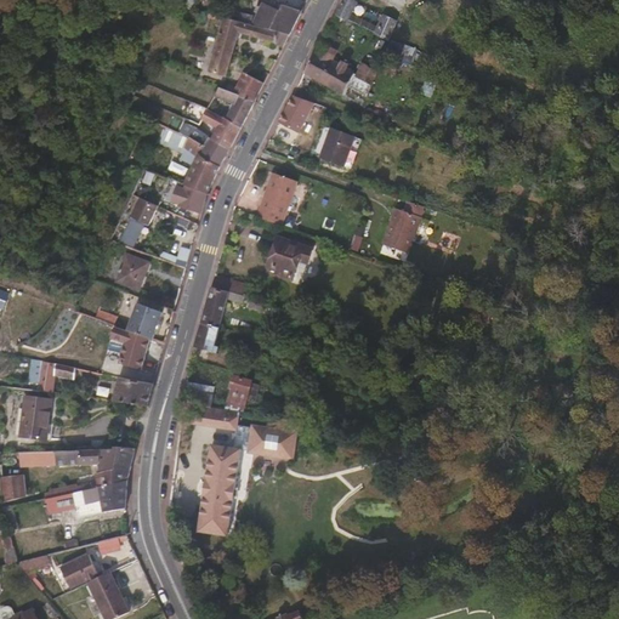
[(263,5),(261,4),(257,3),(253,0),(246,13),(251,16),(251,17),(230,11),(227,18),(248,24),(250,26),(288,35),(300,12),(280,5),(278,10),(263,5)]
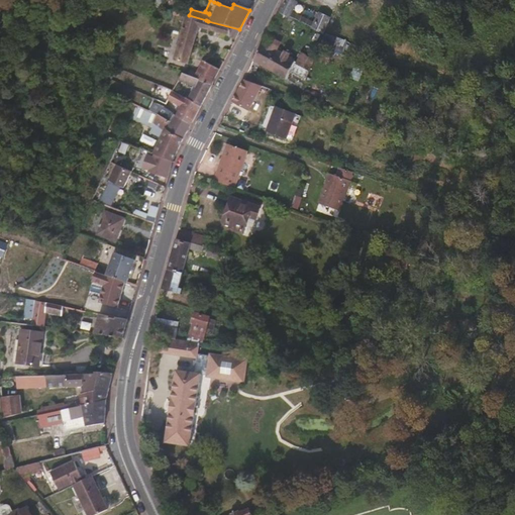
[(290,10),(295,1),(293,0),(282,0),(277,10),(285,14),(288,15),(290,10)]
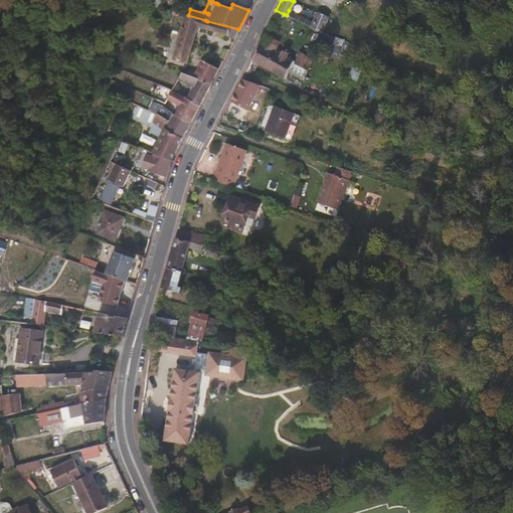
[(277,21),(279,16),(282,17),(284,14),(276,10),(268,26),(275,30),(279,22),(277,21)]
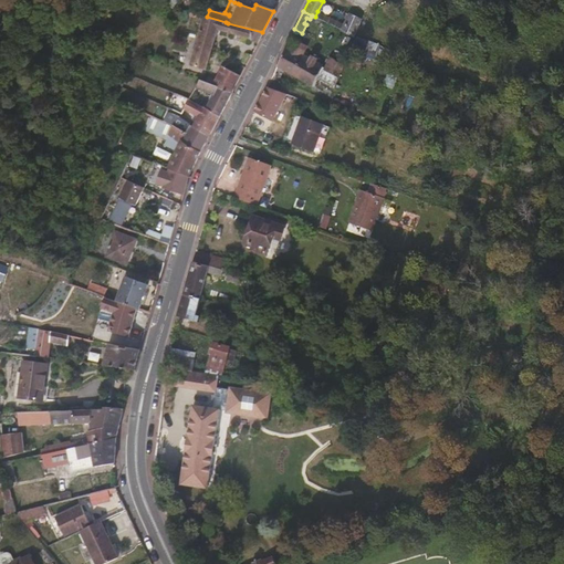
[(343,24),(322,14),(317,11),(315,17),(341,30),(343,24)]
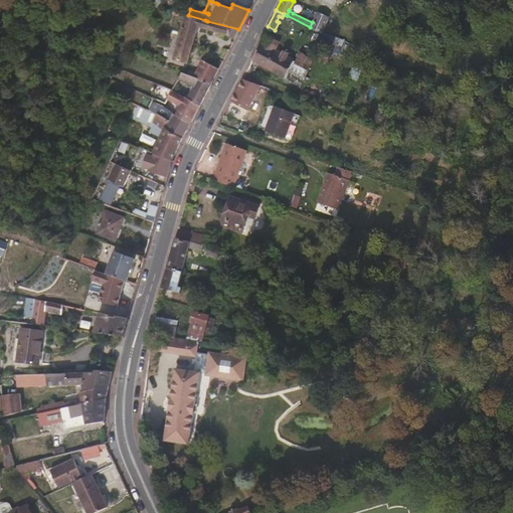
[(320,32),(326,17),(316,12),(312,22),(310,27),(320,32)]
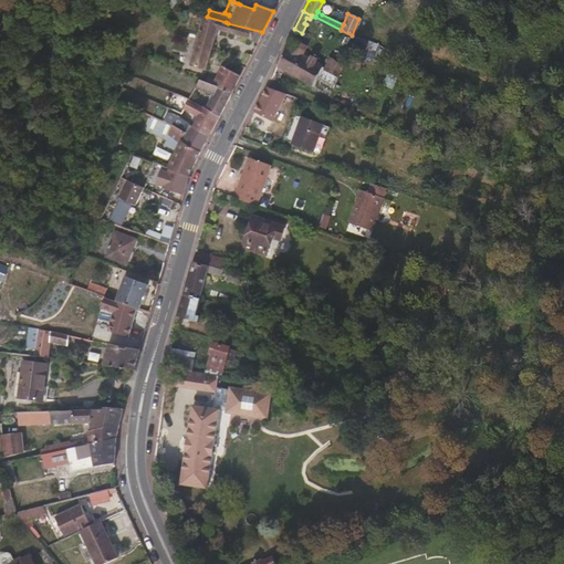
[(262,32),(228,23),(226,22),(207,17),(201,16),(189,65),(205,70),(216,30),(249,39),(249,41),(256,43),(262,32)]
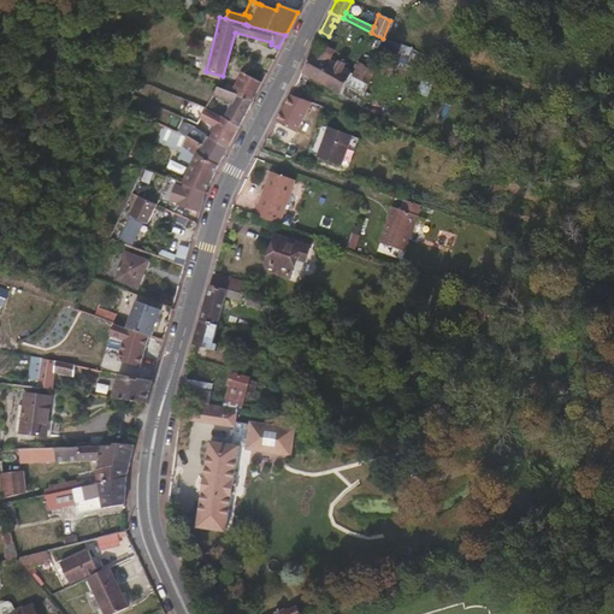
[(89,63),(98,39),(88,34),(80,59),(89,63)]
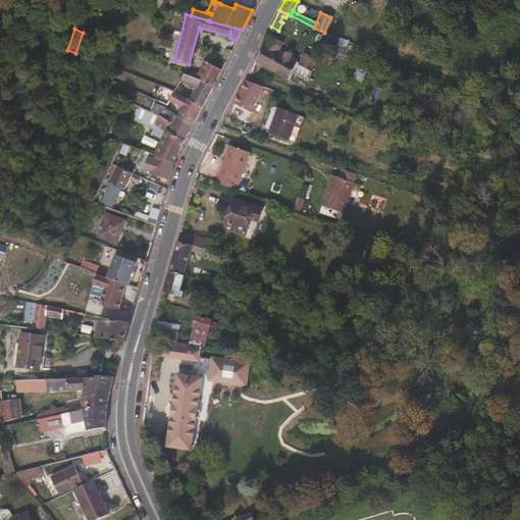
[(344,54),(348,43),(327,33),(322,44),(334,50),(344,54)]
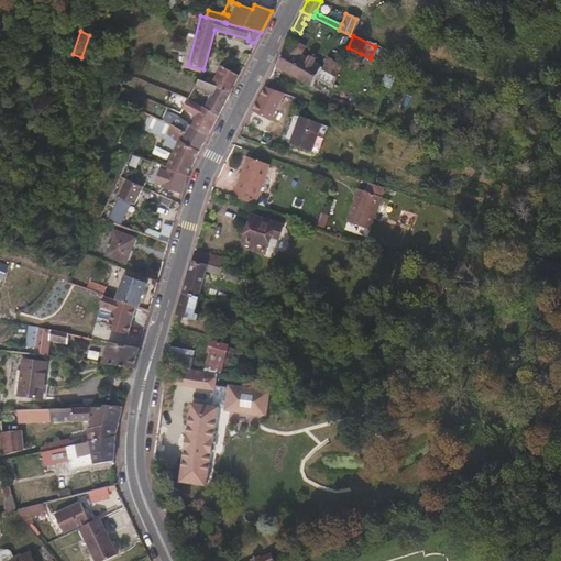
[(327,57),(322,67),(298,54),(303,45),(288,39),(274,65),(305,84),(309,86),(308,87),(325,97),(331,87),(340,63),(327,57)]
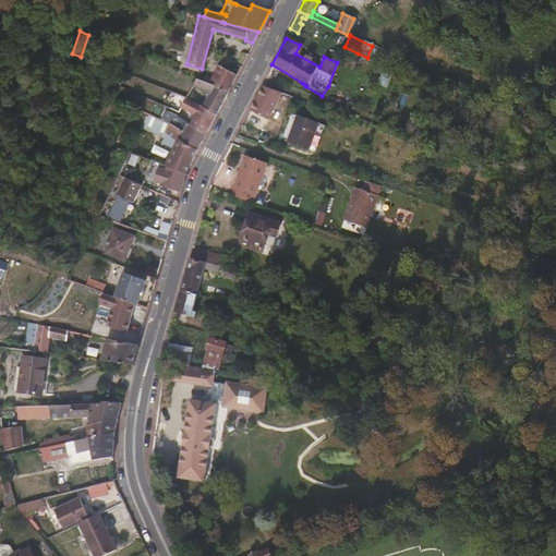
[(230,89),(240,72),(221,63),(214,76),(207,73),(204,79),(230,89)]
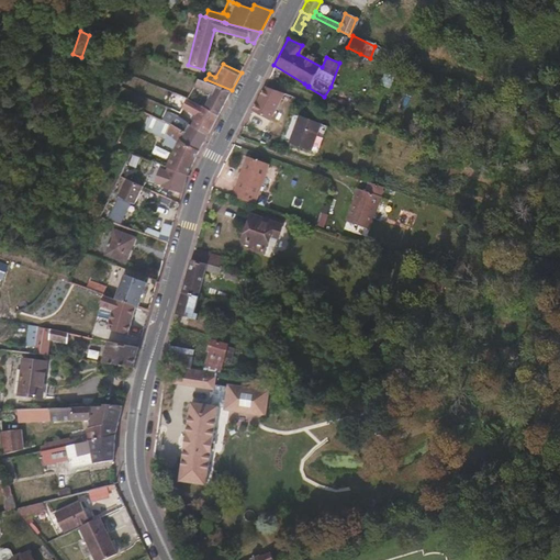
[(221,112),(232,90),(205,79),(200,76),(199,78),(196,86),(202,88),(211,91),(209,97),(211,98),(208,105),(221,112)]
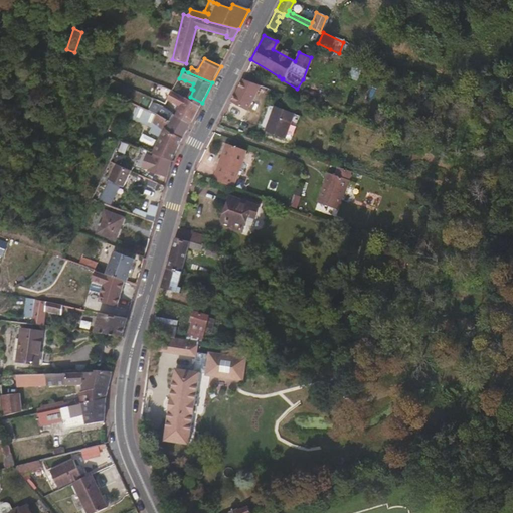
[(180,93),(185,80),(179,78),(174,90),(180,93)]
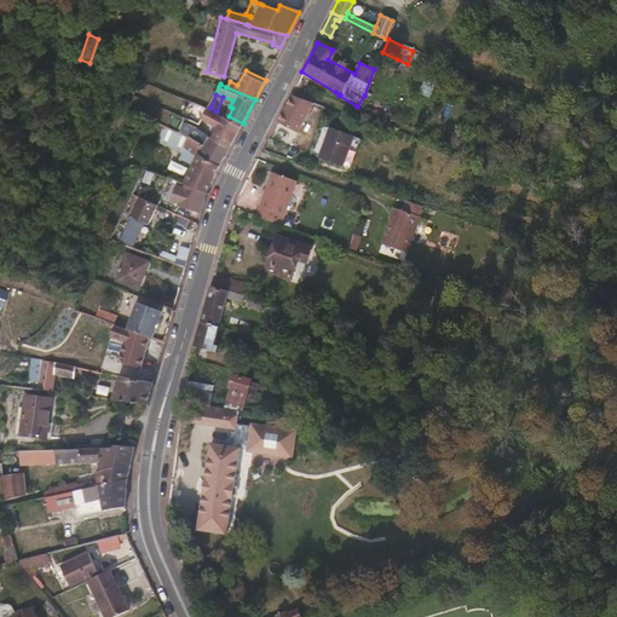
[(215,117),(217,111),(209,108),(207,107),(203,115),(213,120),(215,117)]
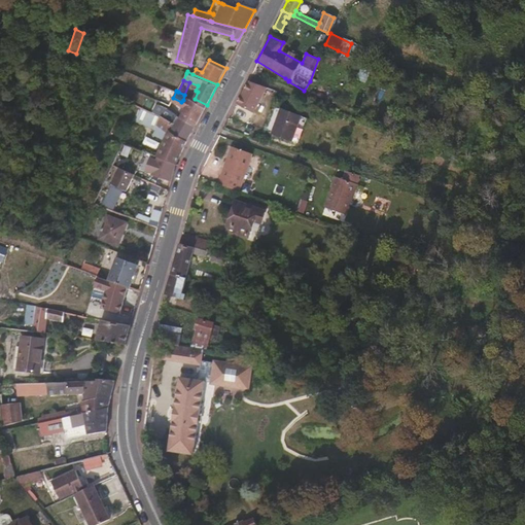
[(197,125),(207,105),(195,99),(190,98),(188,103),(181,116),(197,125)]
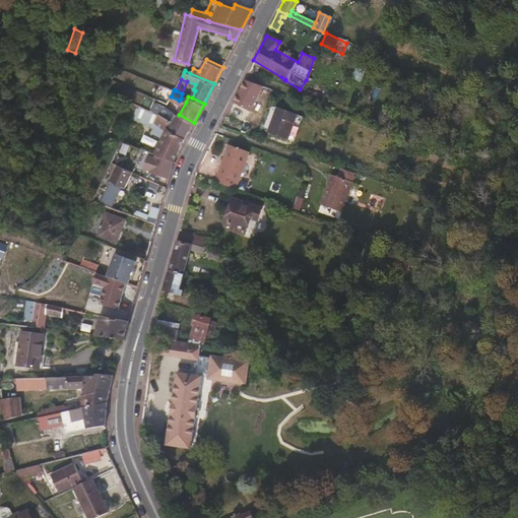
[(186,138),(194,123),(179,115),(168,107),(156,103),(152,111),(160,115),(171,122),(168,128),(186,138)]
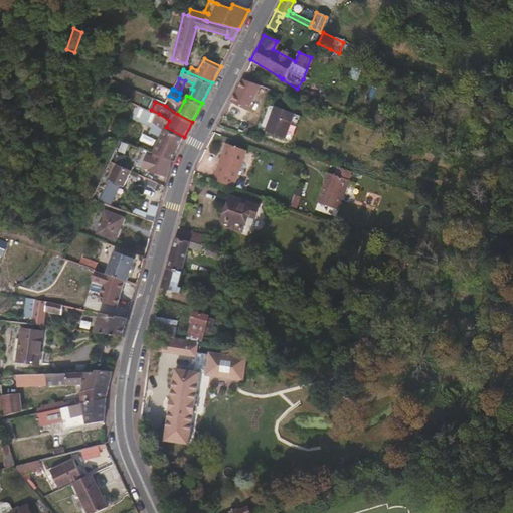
[(169,121),(159,114),(151,110),(137,104),(132,116),(152,125),(154,122),(166,127),(169,121)]
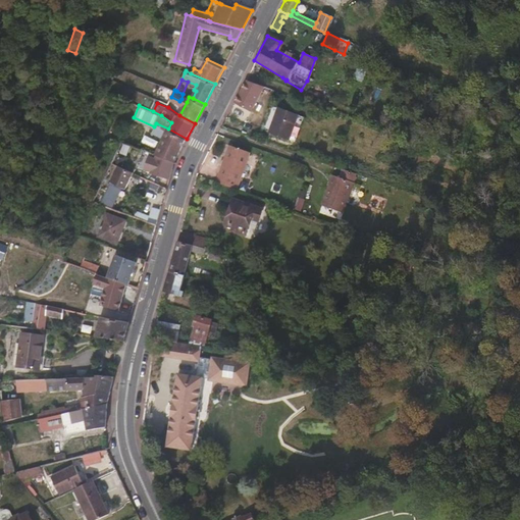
[(302,116),(295,114),(276,107),(268,132),(288,139),(294,141),(302,116)]
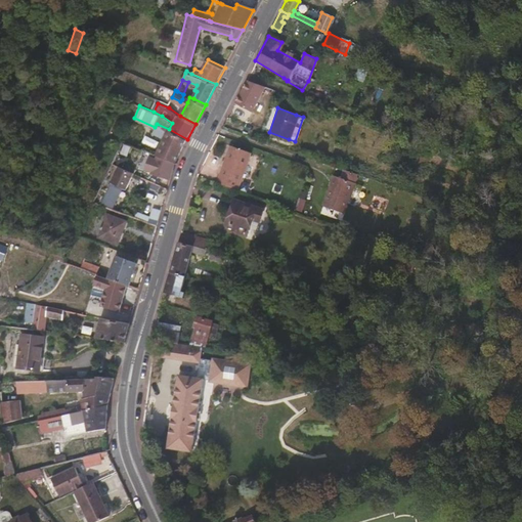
[(177,158),(187,139),(169,129),(160,146),(149,141),(147,147),(157,150),(177,158)]
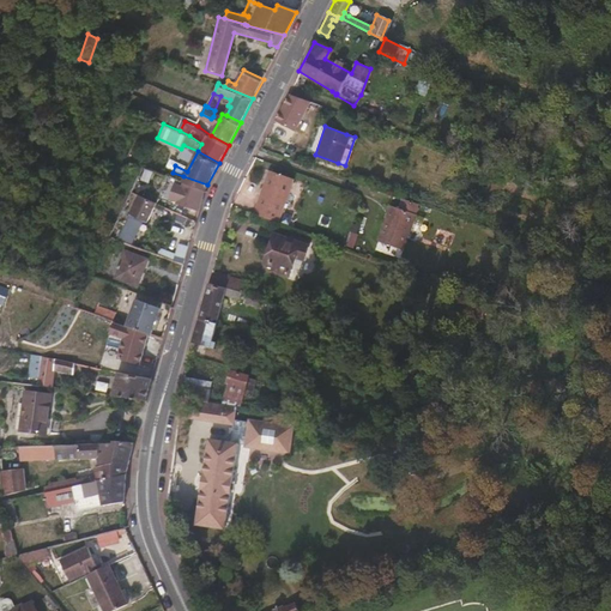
[(201,207),(175,197),(180,185),(206,192),(207,185),(183,176),(173,173),(151,167),(140,193),(158,201),(198,219),(201,207)]
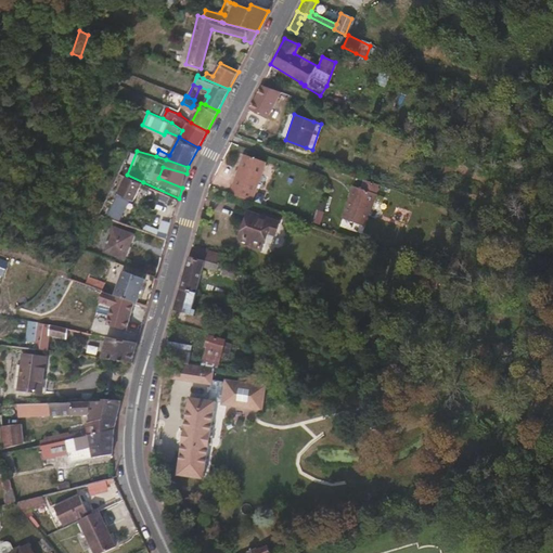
[(251,201),(264,162),(242,153),(228,193),(251,201)]
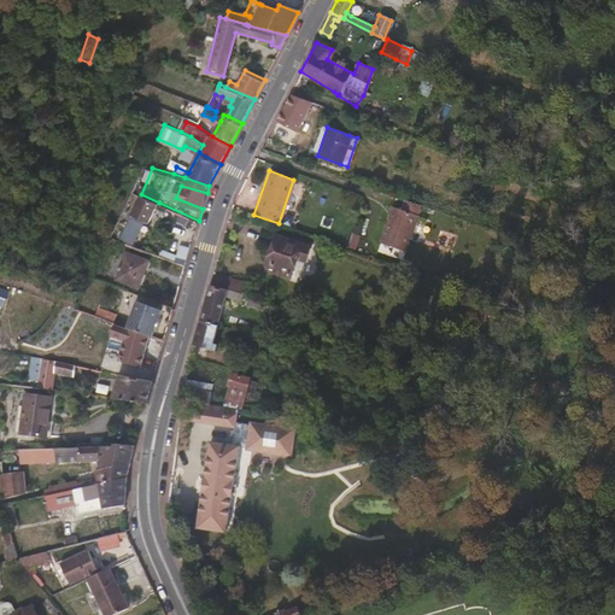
[(150,222),(159,203),(141,194),(119,239),(132,244),(138,230),(140,230),(145,221),(150,222)]
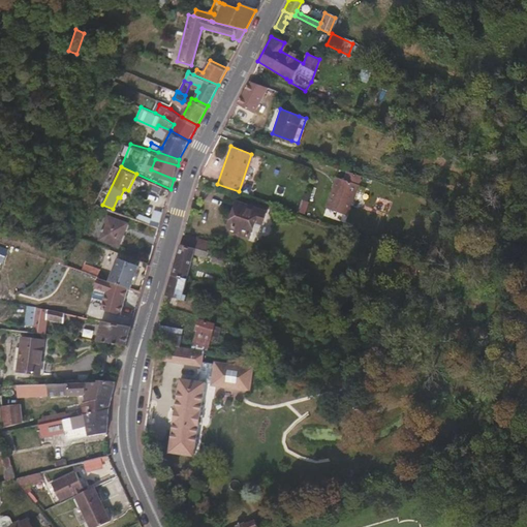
[(345,215),(359,176),(344,169),(344,171),(341,178),(335,176),(324,207),(345,215)]
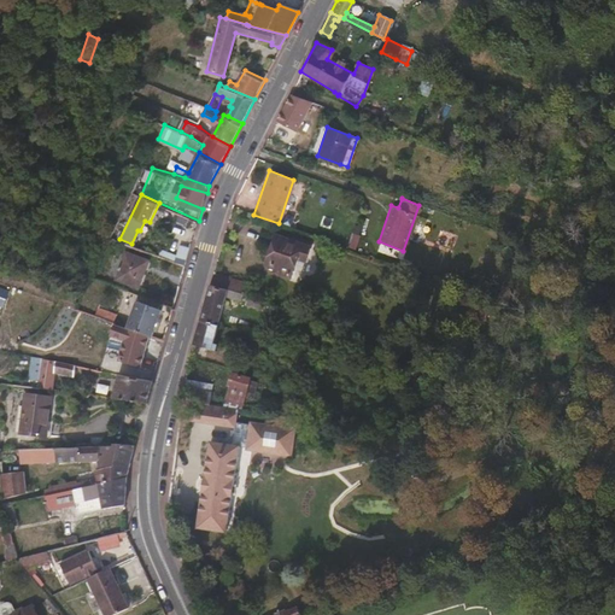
[(290,275),(292,267),(300,269),(309,246),(275,235),(271,247),(267,253),(265,257),(265,261),(267,263),(268,264),(267,268),(290,275)]
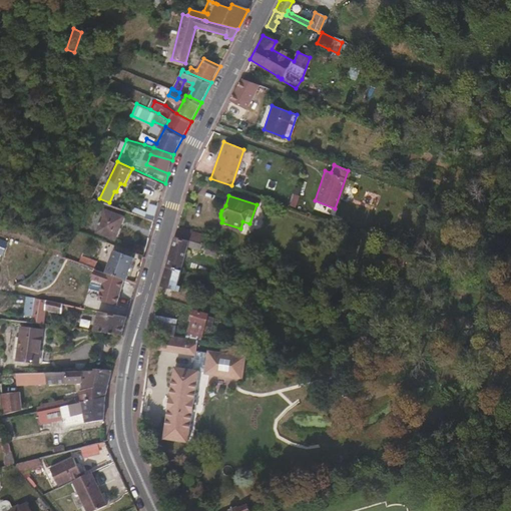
[(152,219),(157,203),(148,201),(144,216),(152,219)]
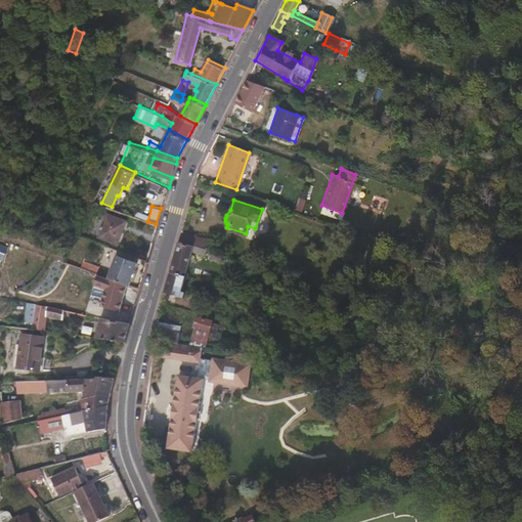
[(122,243),(130,219),(111,213),(102,236),(122,243)]
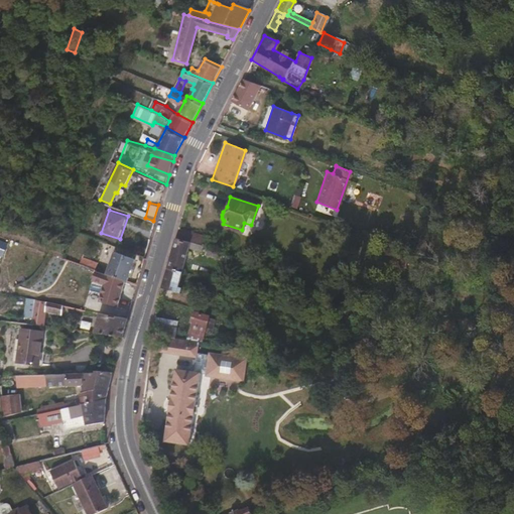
[(206,235),(190,230),(177,227),(174,237),(186,241),(202,246),(206,235)]
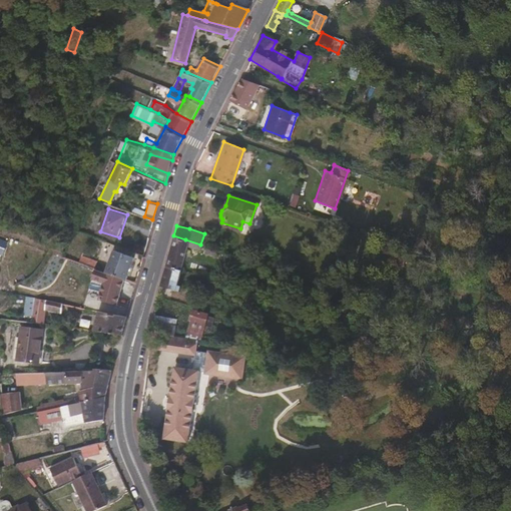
[(180,269),(186,245),(198,248),(200,244),(185,239),(173,235),(164,267),(180,269)]
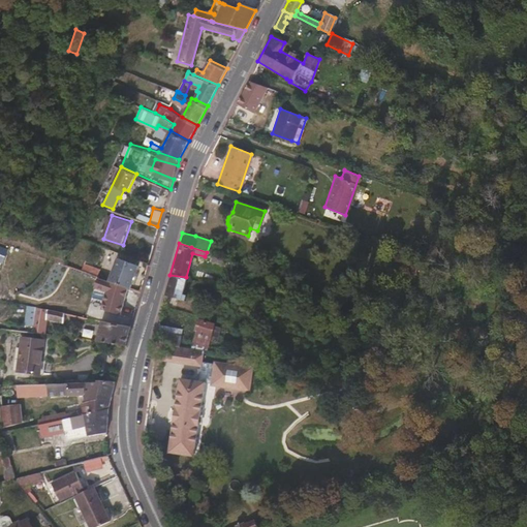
[(238,261),(226,258),(208,252),(208,255),(210,256),(209,260),(235,269),(238,261)]
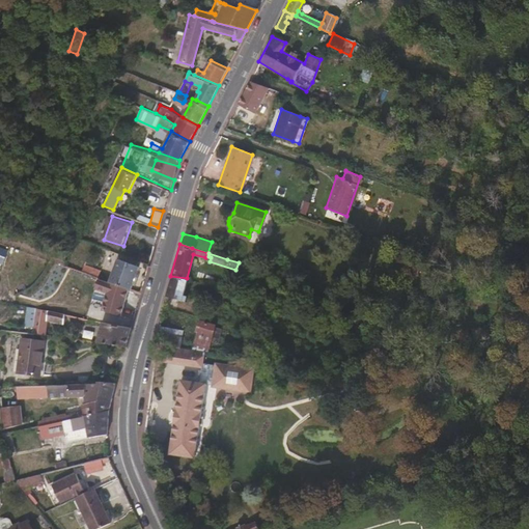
[(137,288),(144,265),(123,257),(115,281),(137,288)]
